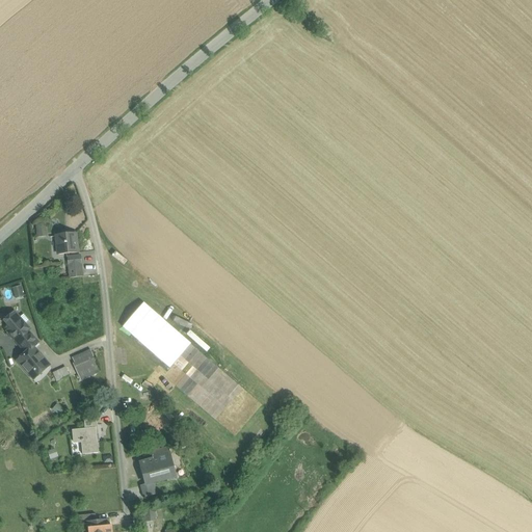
[(45,224),(36,225),(37,234),(46,233),(45,224)]
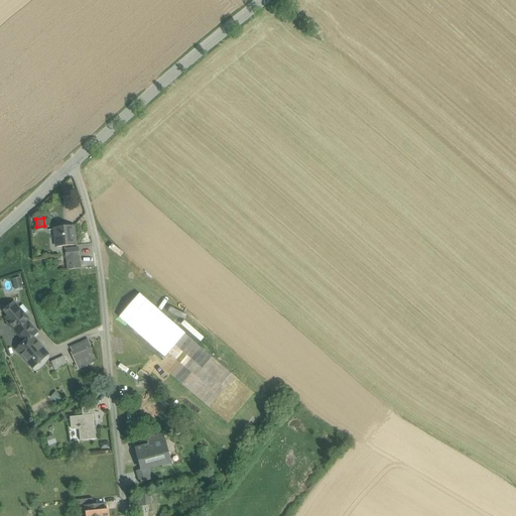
[(74,227),(54,229),(56,248),(76,246),(74,227)]
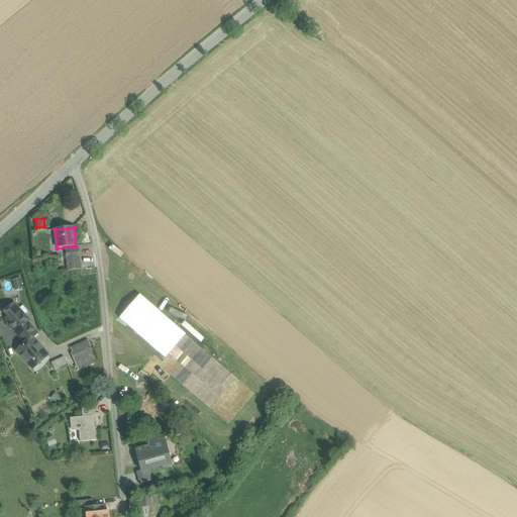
[(79,249),(66,250),(67,259),(79,256),(79,249)]
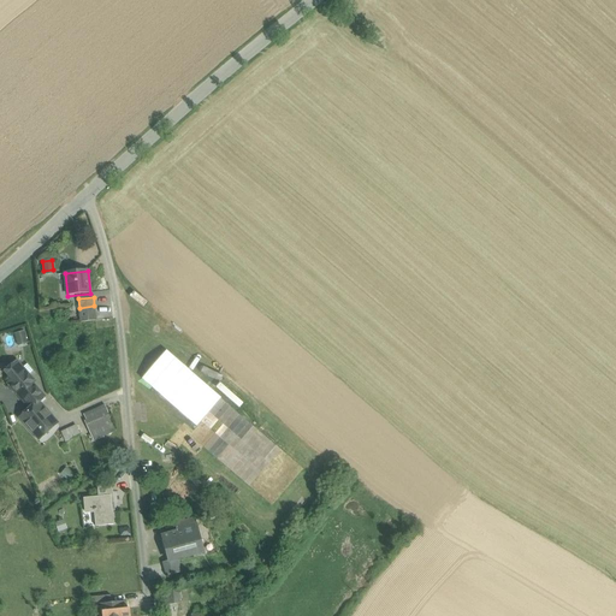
[(94,306),(80,308),(81,323),(96,321),(94,306)]
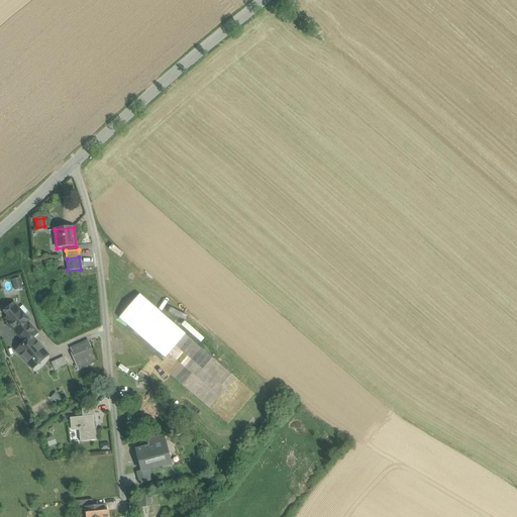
[(14,290),(23,288),(20,277),(11,279),(14,290)]
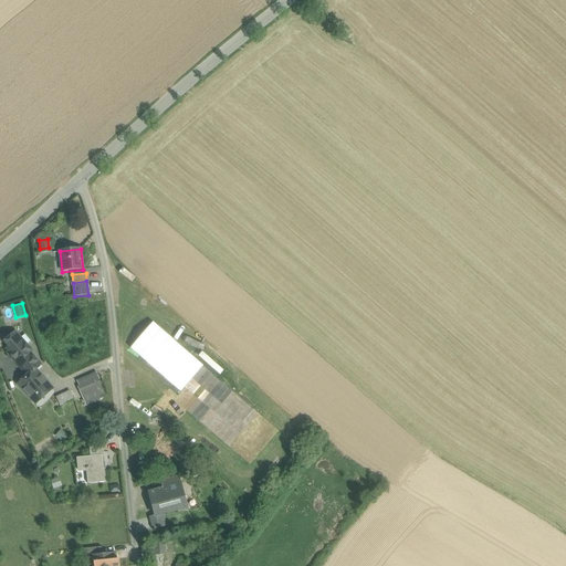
[(31,352),(14,333),(4,342),(11,349),(8,353),(11,356),(10,356),(14,360),(20,367),(32,356),(29,354),(31,352)]
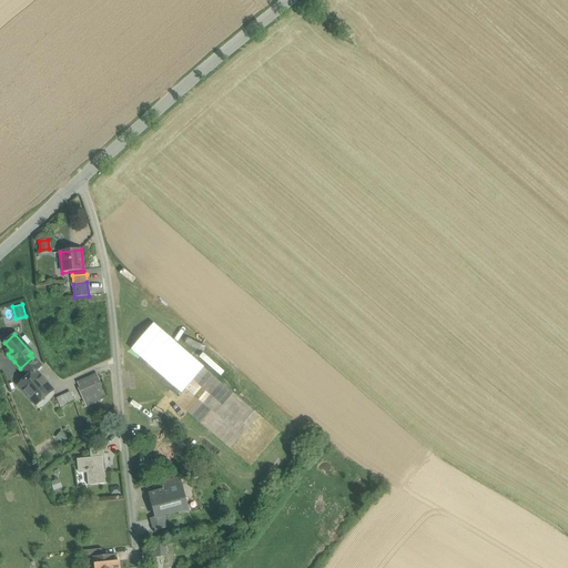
[(32,357),(20,368),(29,377),(36,372),(40,367),(32,357)]
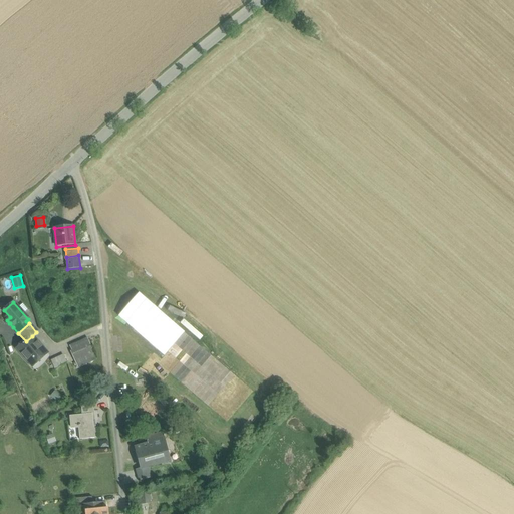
[(32,336),(26,341),(17,349),(32,367),(47,353),(32,336)]
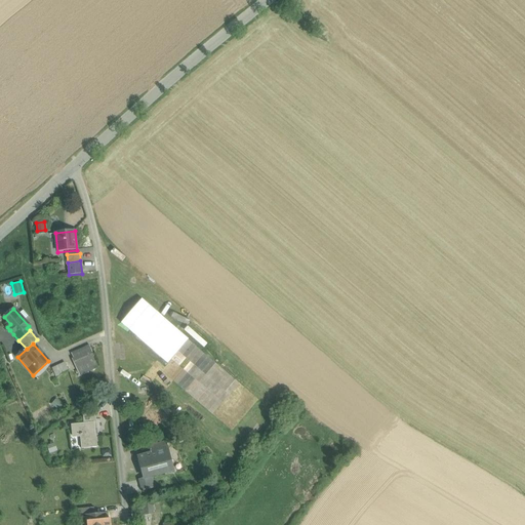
[(89,347),(72,354),(74,359),(72,360),(78,374),(97,366),(89,347)]
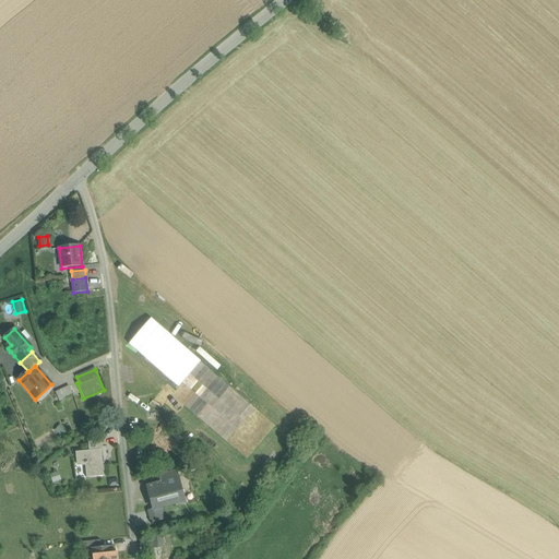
[(69,387),(56,393),(60,402),(73,395),(69,387)]
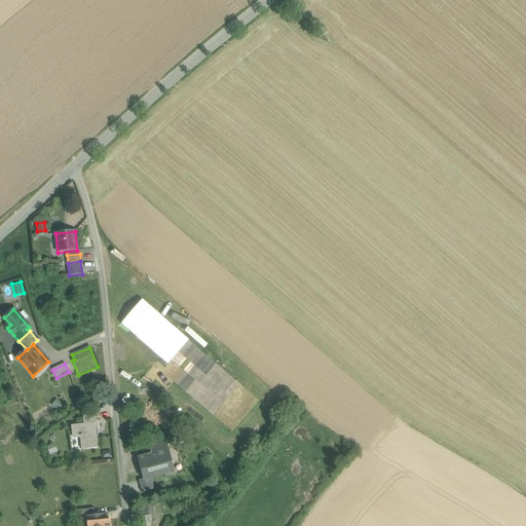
[(67,408),(58,401),(53,407),(62,414),(67,408)]
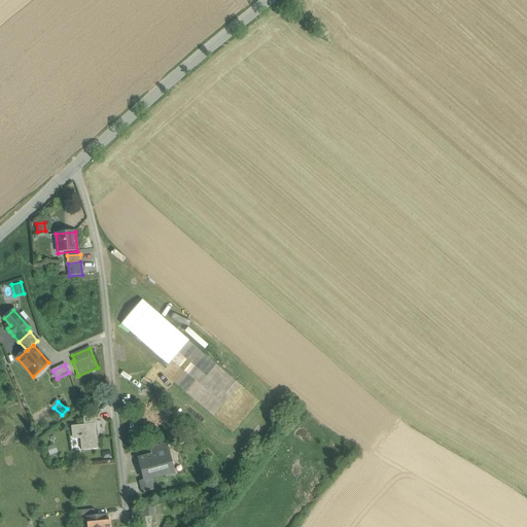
[(95,412),(82,414),(83,423),(96,422),(95,412)]
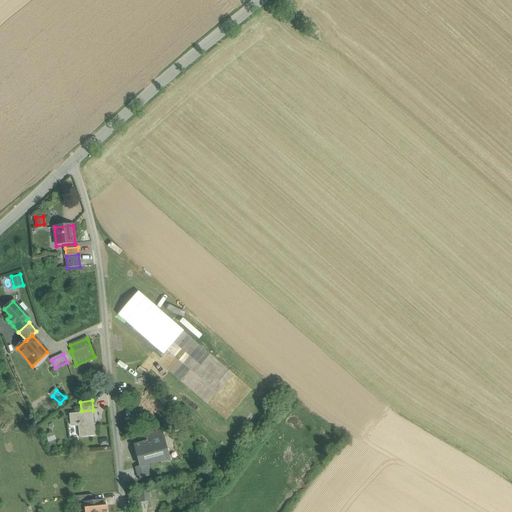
[(92,412),(69,415),(70,426),(78,425),(79,438),(97,436),(96,427),(93,427),(92,412)]
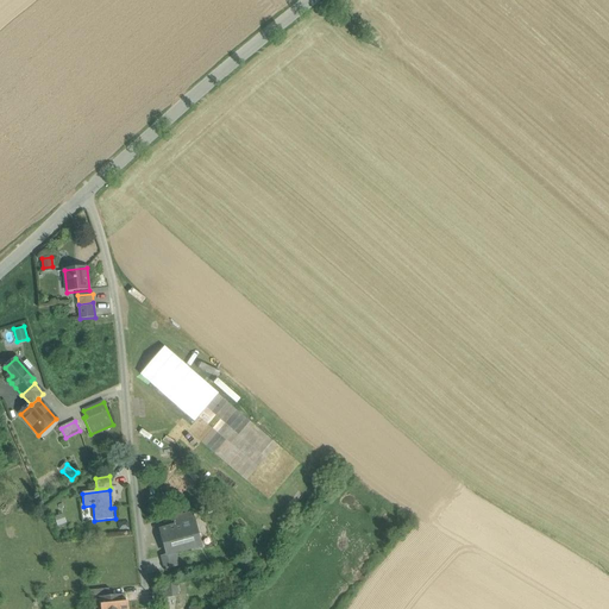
[(192,513),(174,518),(176,525),(194,520),(192,513)]
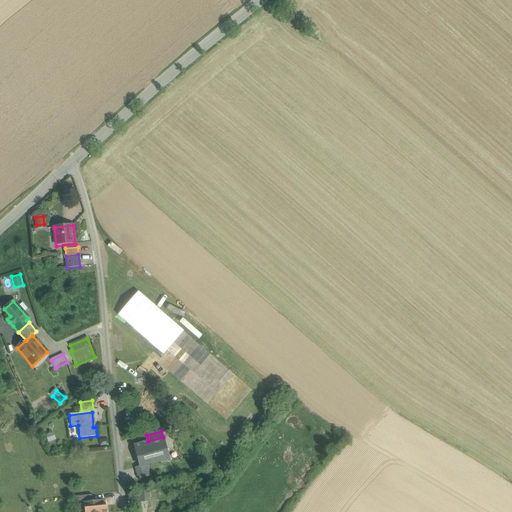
[(163,437),(148,441),(149,444),(144,445),(143,442),(134,445),(140,467),(147,465),(165,461),(163,452),(166,451),(163,437)]
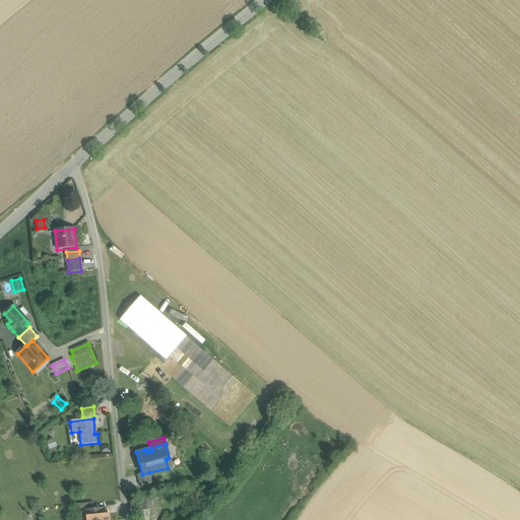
[(149,472),(142,474),(137,476),(140,488),(152,484),(149,472)]
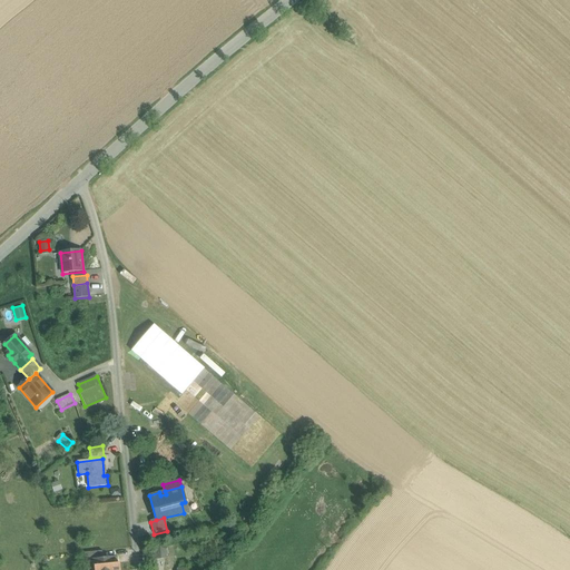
[(165,546),(156,547),(157,560),(166,559),(165,546)]
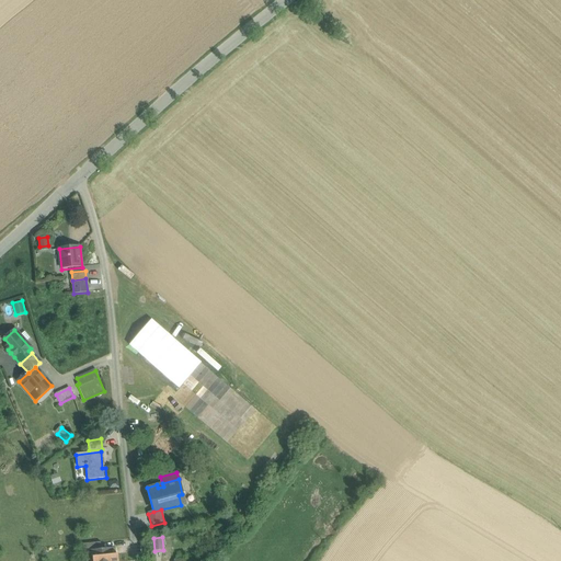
[(101,542),(83,545),(83,552),(92,551),(102,550),(101,542)]
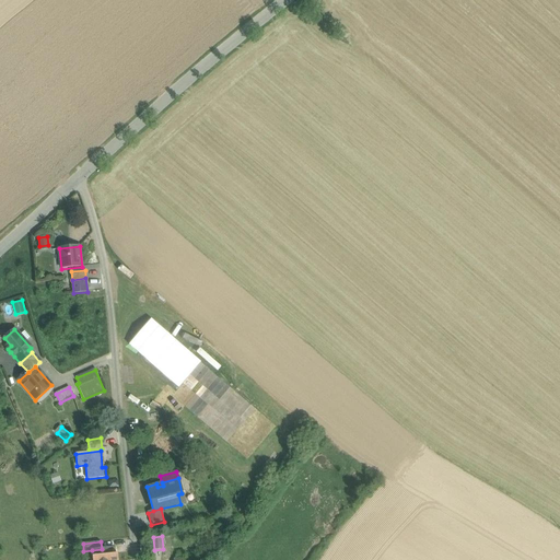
[(102,549),(92,550),(92,559),(117,559),(117,555),(114,555),(114,547),(102,549)]
